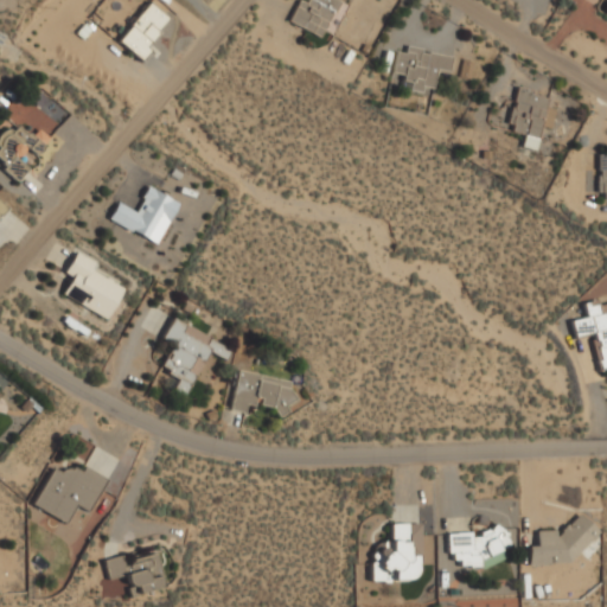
[(305,0),(299,0),(289,20),(321,37),(340,0),(307,0),(307,1),(305,0)]
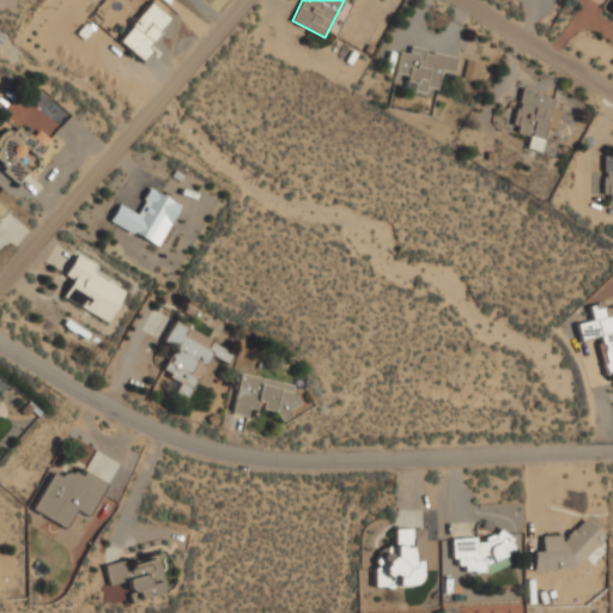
[(119,41),(140,59),(174,20),(151,1),(119,41)]
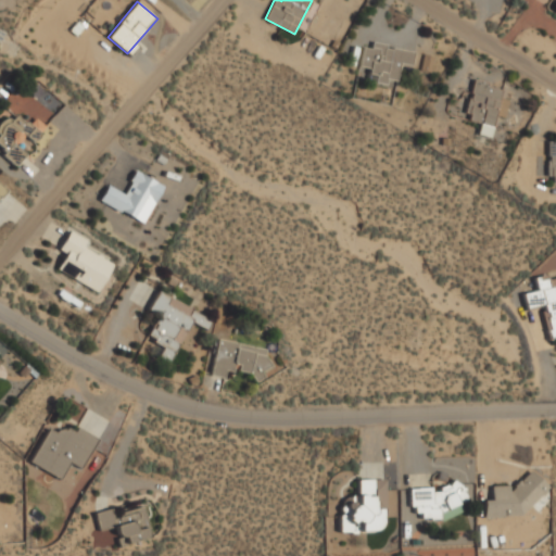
[(414,51),(373,41),(371,49),(363,47),(358,66),(370,68),(367,80),(394,87),(400,64),(411,66),(414,51)]
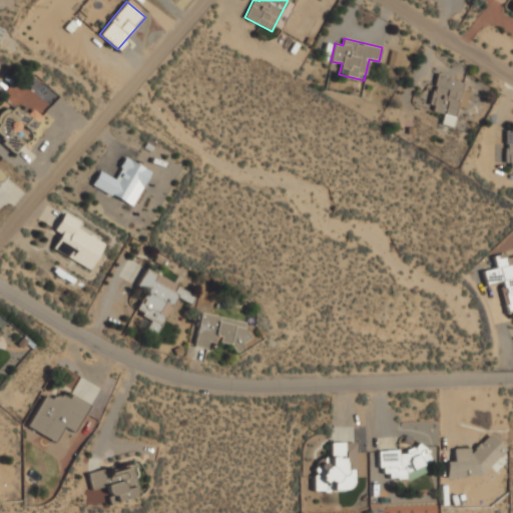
[(464,81),(438,74),(428,109),(444,113),(441,123),(455,127),(460,108),(465,109),(469,92),(462,90),(464,81)]
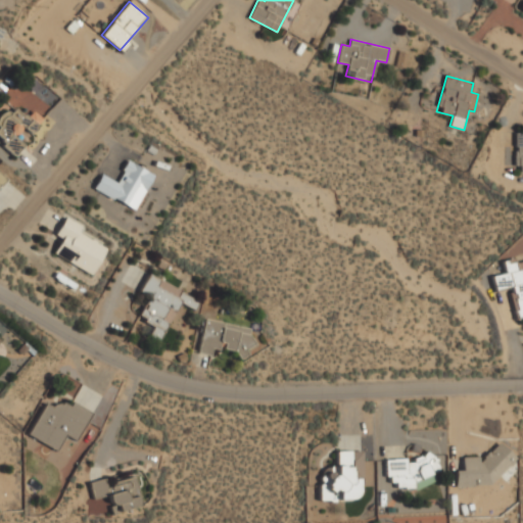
[(44,120),(33,110),(28,116),(16,106),(10,112),(8,110),(0,119),(0,140),(16,155),(27,143),(25,141),(44,120)]
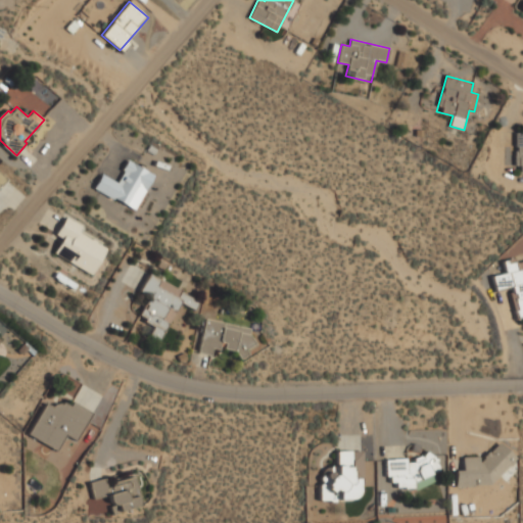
[(93,190),(137,210),(154,173),(127,160),(117,181),(101,173),(93,190)]
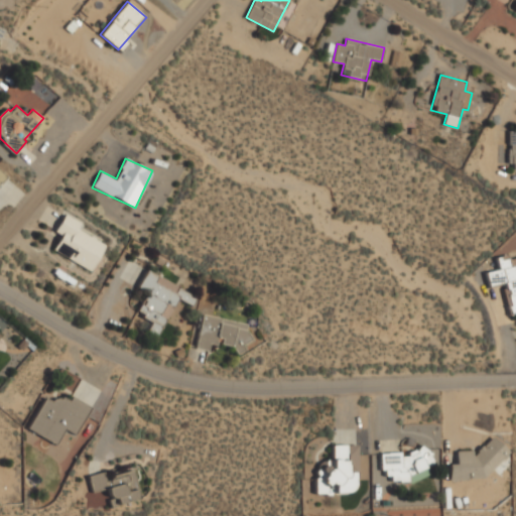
[(92,271),(106,245),(79,231),(83,223),(65,214),(55,231),(62,235),(53,251),(92,271)]
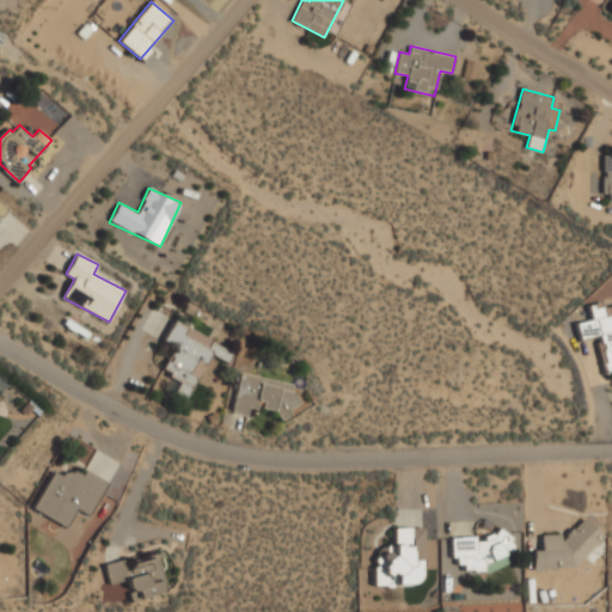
[(604,373),(611,371),(611,301),(604,304),(604,301),(588,305),(592,319),(576,322),(580,341),(597,337),(604,373)]
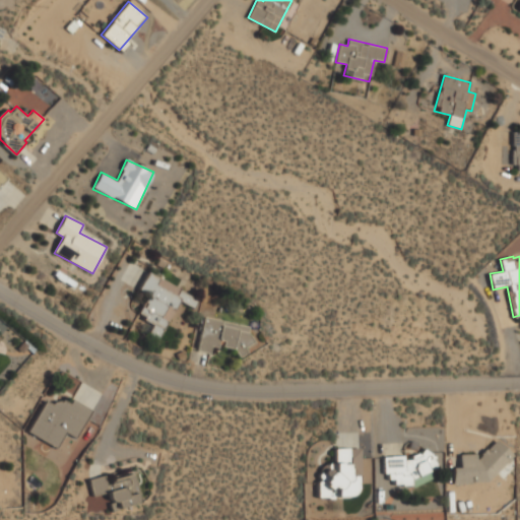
[(198,299),(148,271),(138,289),(147,295),(136,315),(152,324),(147,333),(158,339),(180,301),(193,308),(198,299)]
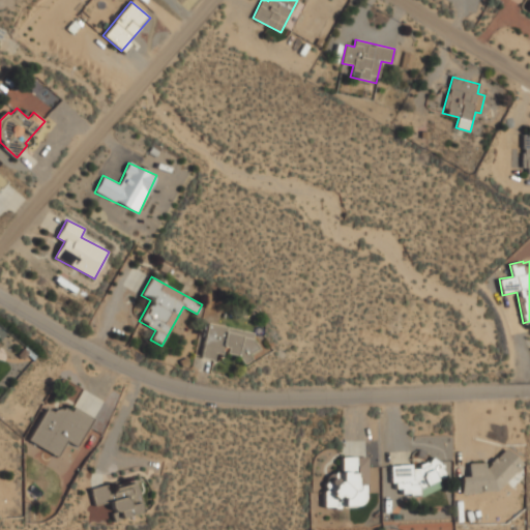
[(214,360),(215,353),(251,360),(256,331),(208,323),(202,357),(214,360)]
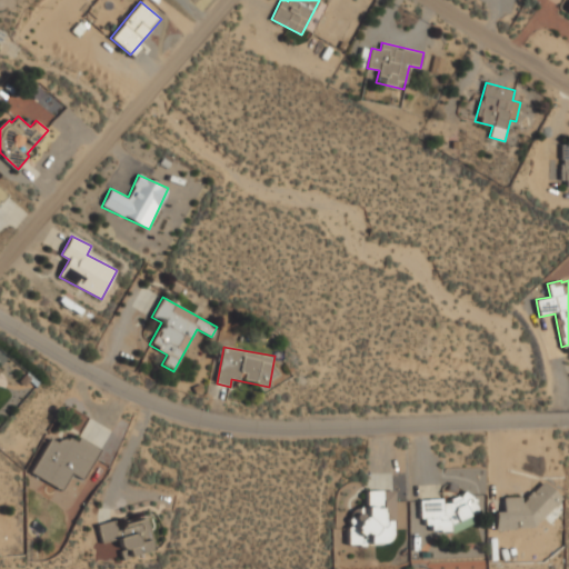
[(30,472),(62,490),(72,473),(83,479),(99,450),(65,431),(59,441),(49,436),(30,472)]
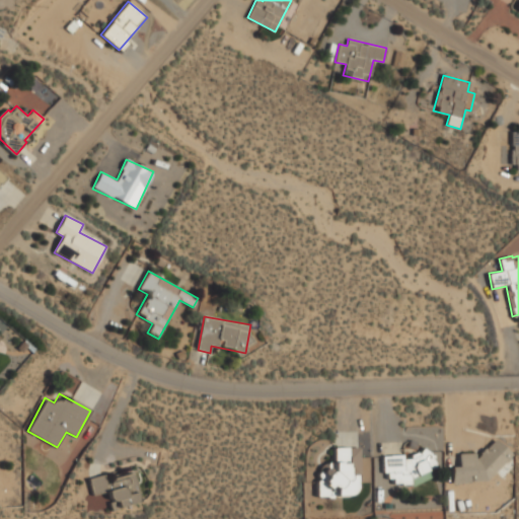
[(460,464),(452,465),(452,483),(491,480),(490,467),(509,466),(508,443),(480,445),(480,453),(459,454),(460,464)]
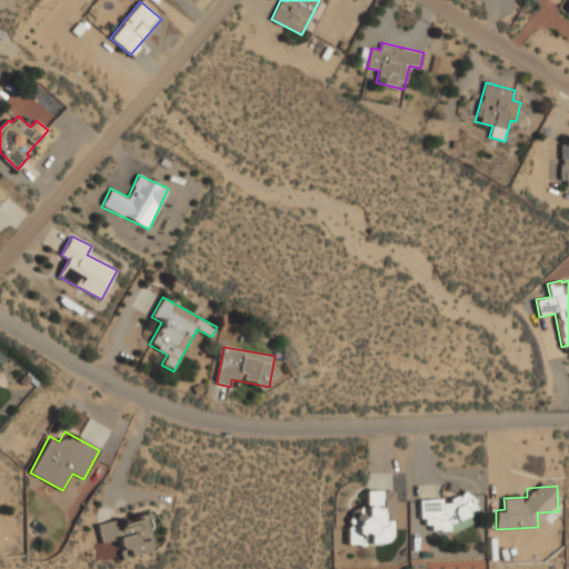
[(393,543),(393,489),(365,489),(363,512),(348,511),(347,543),(393,543)]
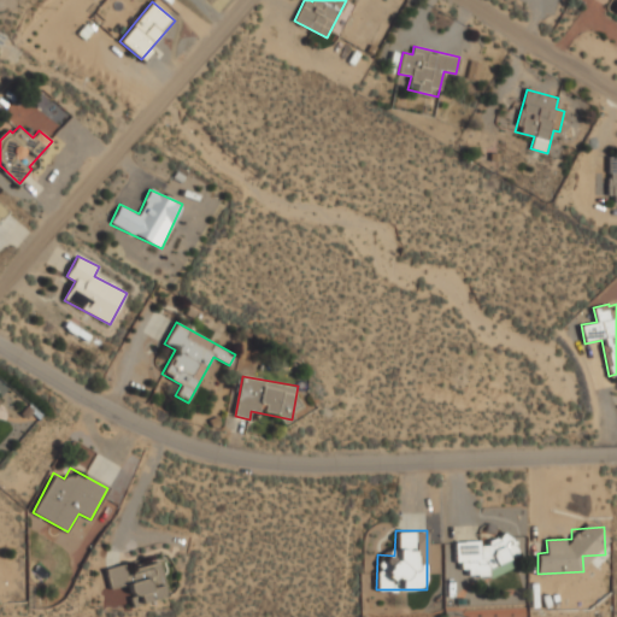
[(454,540),(456,566),(466,565),(466,576),(492,575),(492,562),(515,560),(513,539),(454,540)]
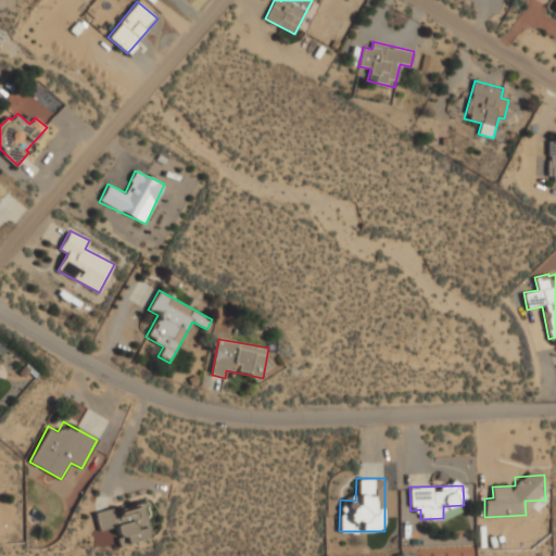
[(151,538),(143,507),(113,515),(112,508),(95,513),(99,530),(115,526),(121,545),(151,538)]
